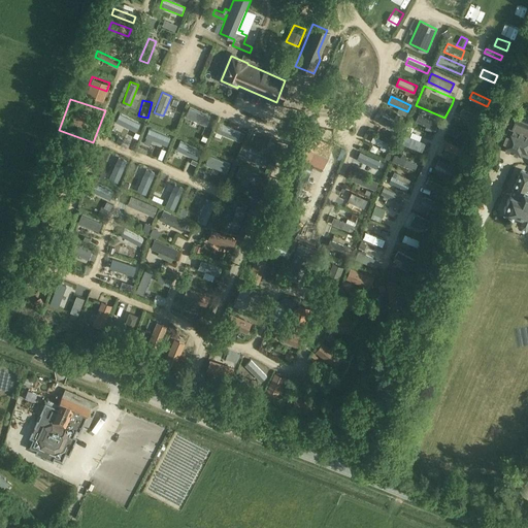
[(190,106),(187,116),(208,124),(211,114),(190,106)]
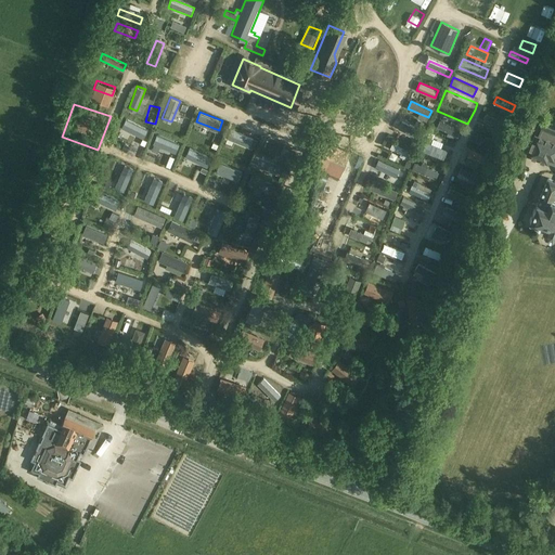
[(507,120),(486,112),(482,119),(503,128),(507,120)]
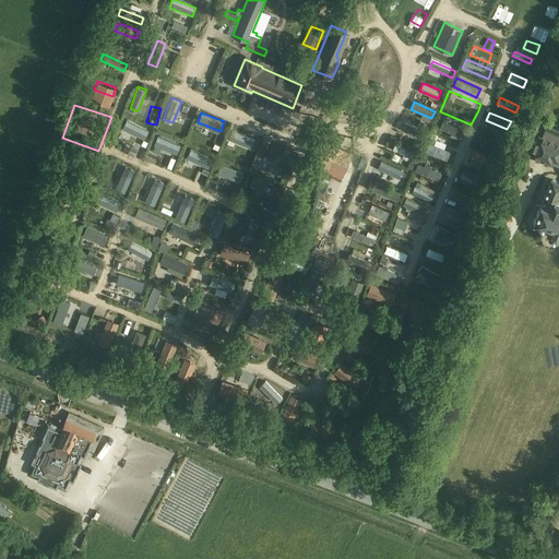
[(464,128),(442,118),(439,126),(461,135),(464,128)]
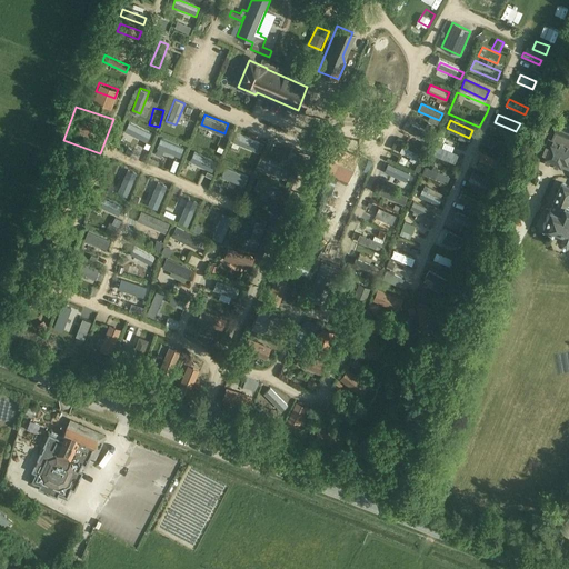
[(129,121),(125,131),(147,141),(151,131),(129,121)]
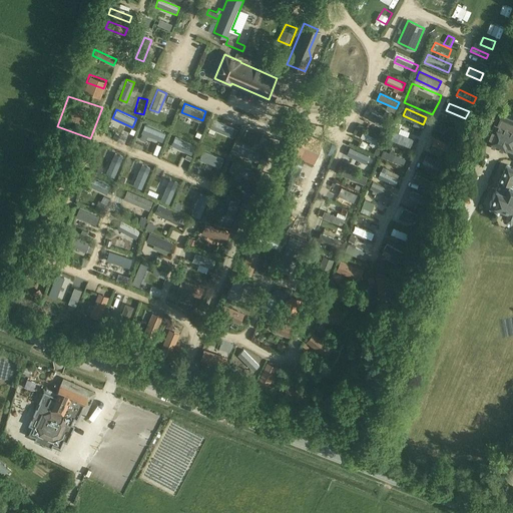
[(512,114),(501,110),(499,114),(495,124),(495,123),(487,142),(506,150),(510,152),(512,149),(512,146),(512,114)]
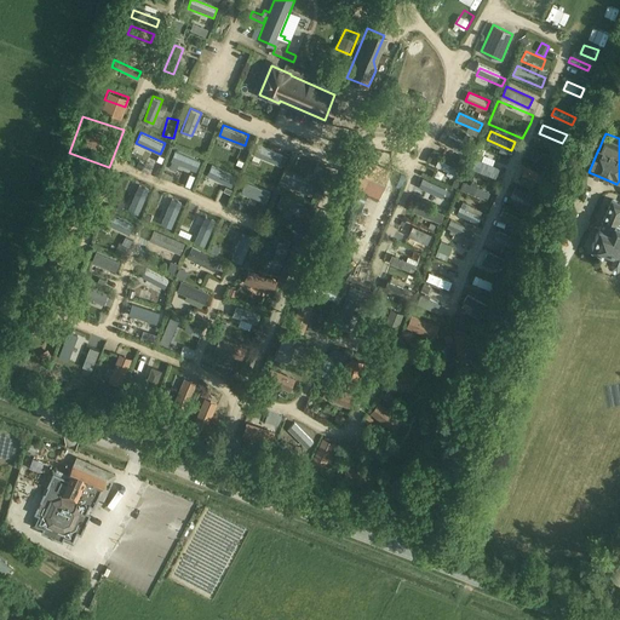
[(448,137),(445,144),(465,154),(469,147),(448,137)]
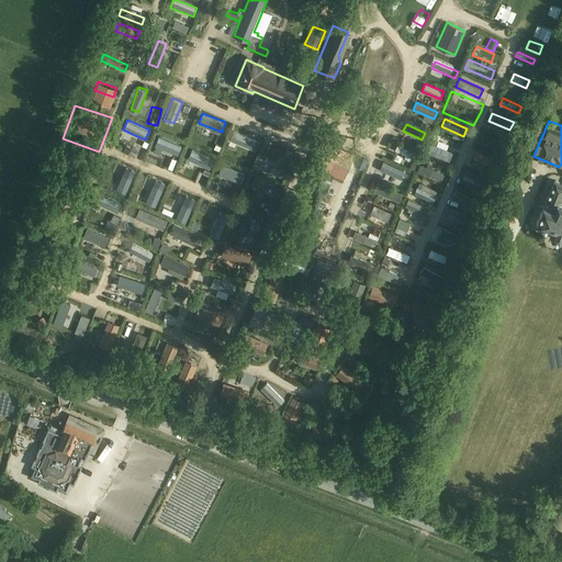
[(194,142),(201,144),(205,130),(199,127),(194,142)]
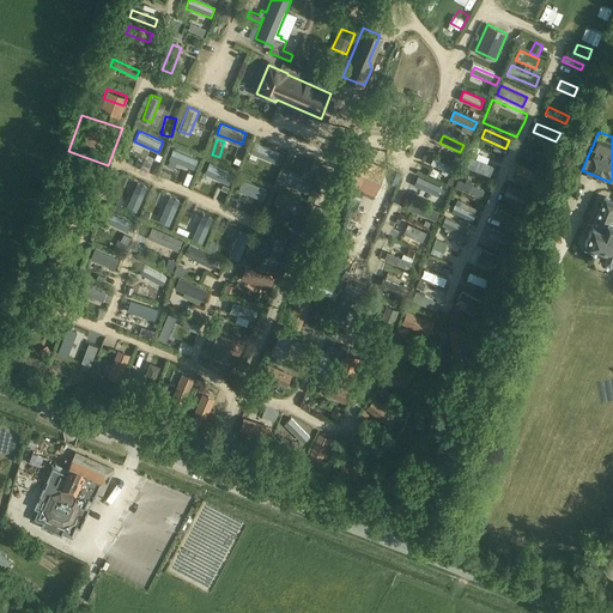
[(254,140),(250,152),(277,162),(281,151),(254,140)]
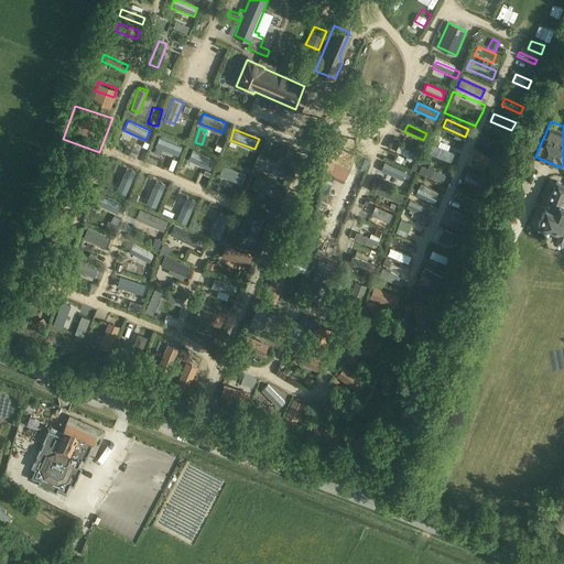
[(506,142),(484,132),(481,139),(502,149),(506,142)]
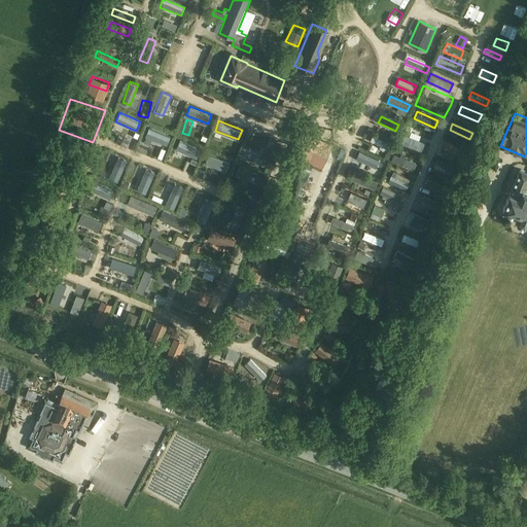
[(149,127),(145,137),(166,144),(169,134),(149,127)]
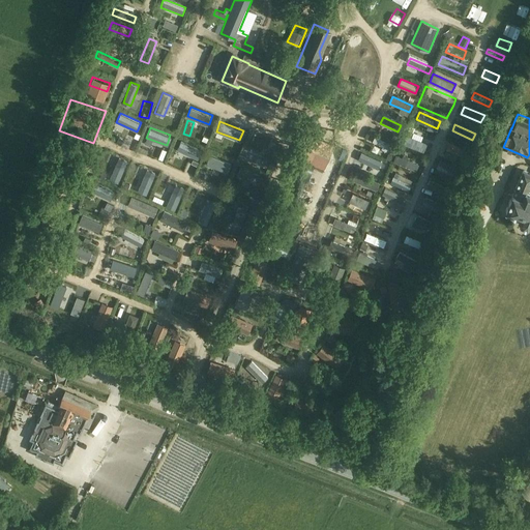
[(297,157),(325,169),(334,145),(307,134),(297,157)]
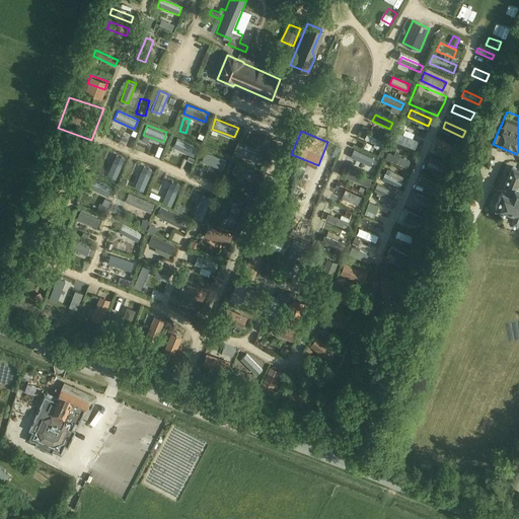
[(383,138),(367,131),(364,138),(380,145),(383,138)]
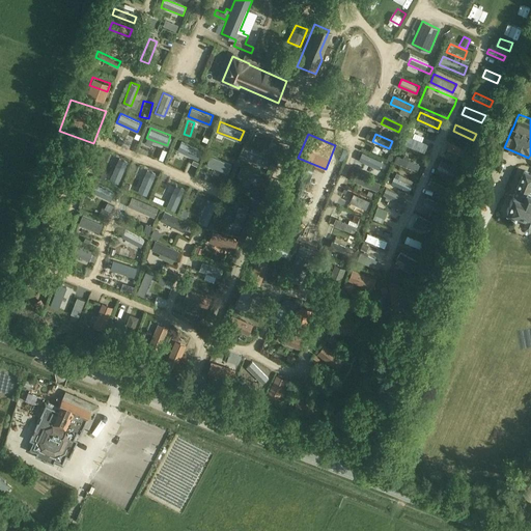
[(423,150),(426,143),(408,135),(404,142),(423,150)]
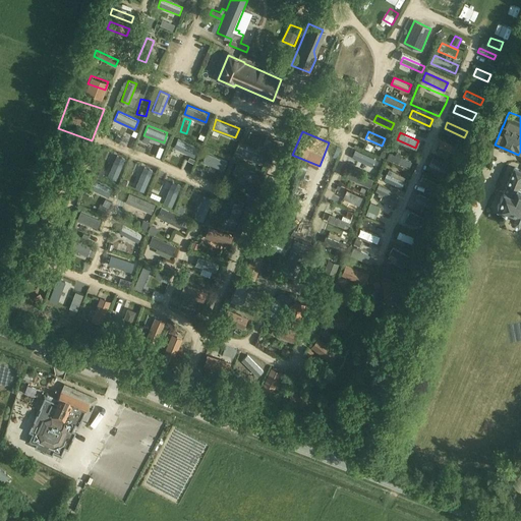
[(177,137),(174,147),(193,153),(196,143),(177,137)]
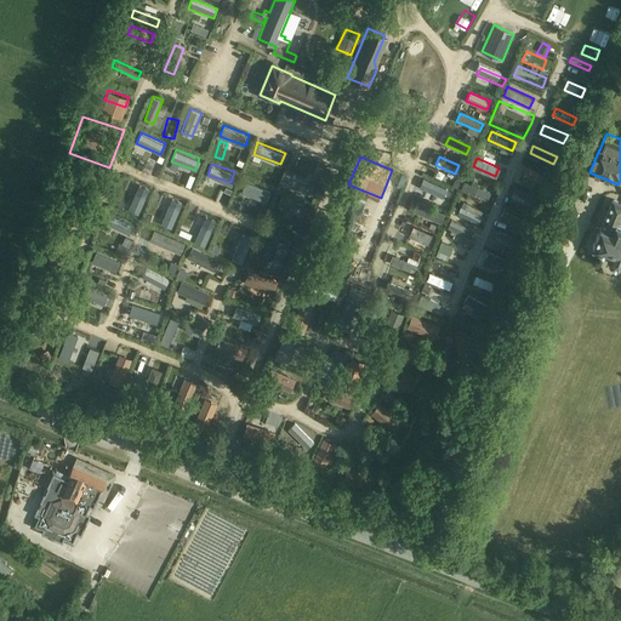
[(547,175),(525,165),(523,171),(545,181),(547,175)]
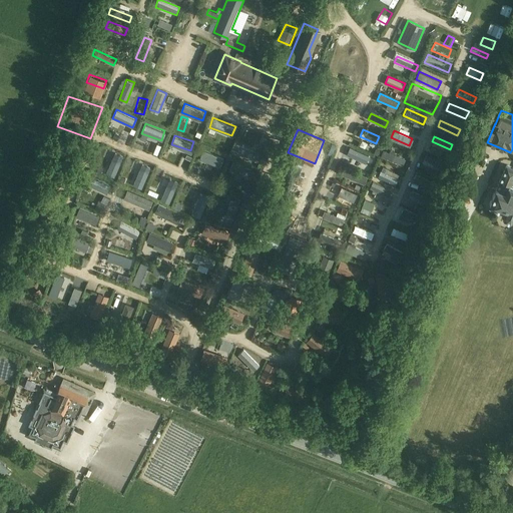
[(210,140),(208,146),(215,149),(217,143),(210,140)]
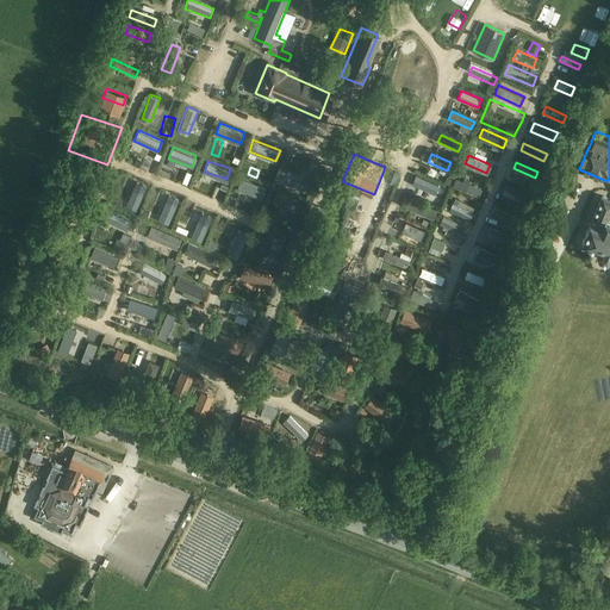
[(284,169),(279,180),(305,190),(309,179),(284,169)]
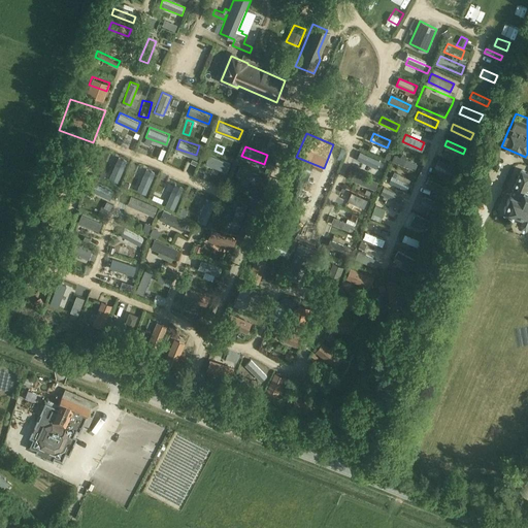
[(357,158),(376,167),(380,160),(360,151),(357,158)]
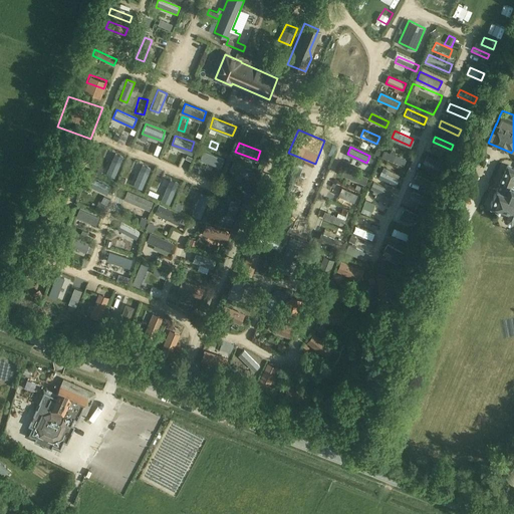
[(386,148),(382,155),(403,164),(406,157),(386,148)]
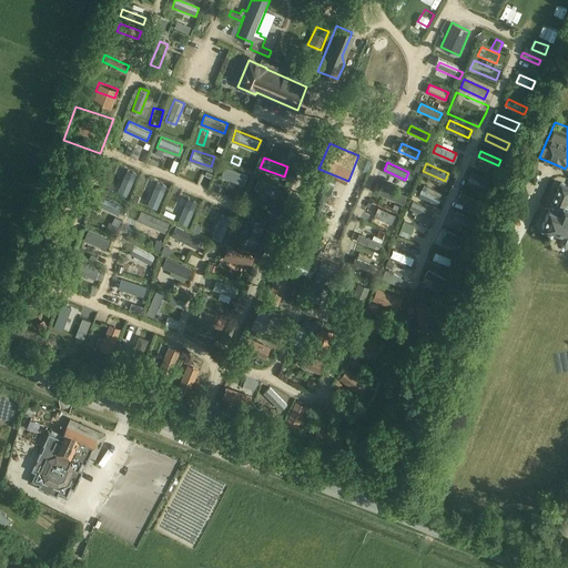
[(225,164),(221,175),(244,183),(247,173),(225,164)]
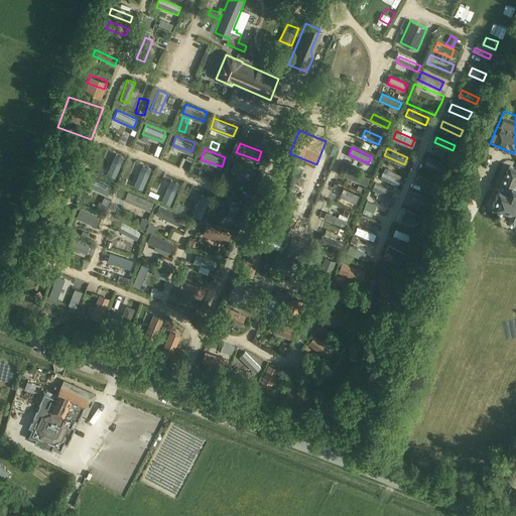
[(106,172),(115,176),(124,156),(115,151),(106,172)]
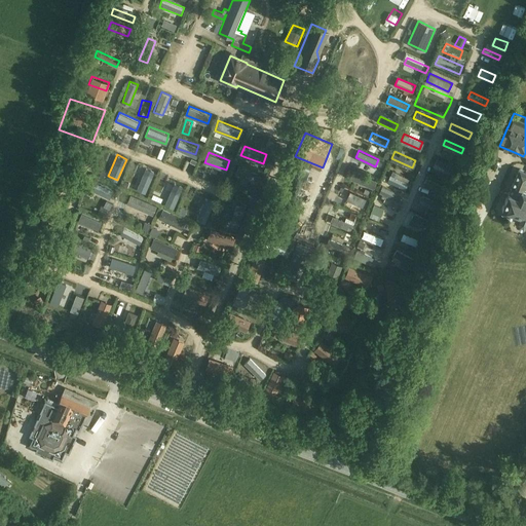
[(455,166),(436,157),(433,164),(452,174),(455,166)]
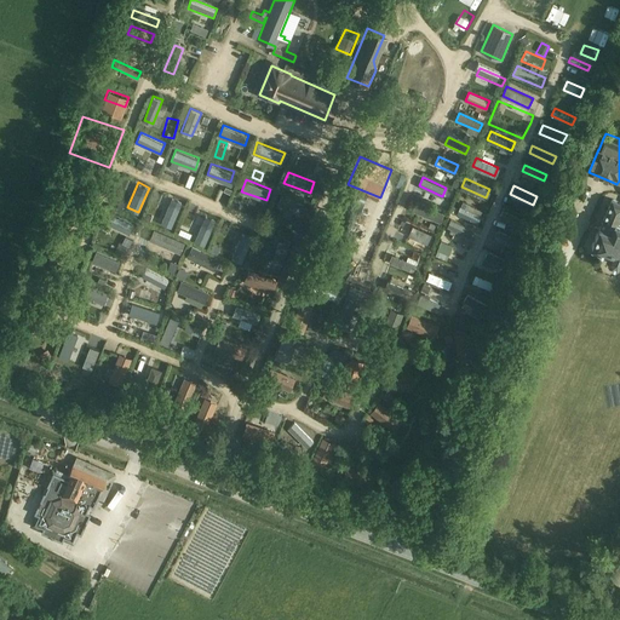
[(282,195),(277,205),(303,214),(306,204),(282,195)]
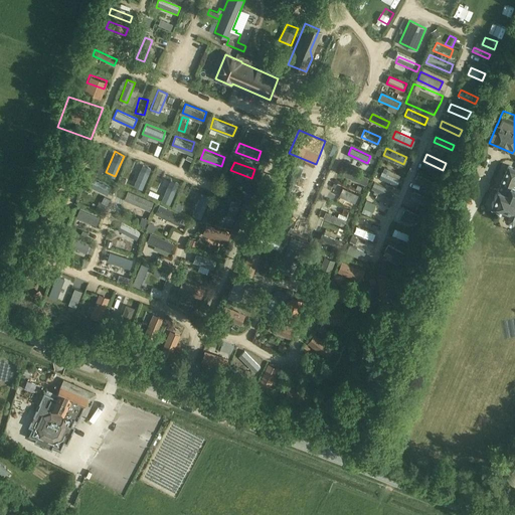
[(143,163),(134,185),(141,188),(151,167),(143,163)]
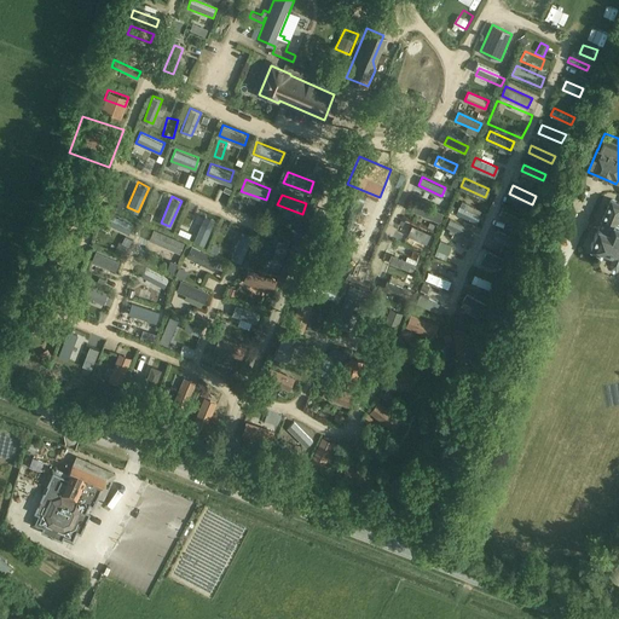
[(81,202),(71,200),(64,226),(73,229),(81,202)]
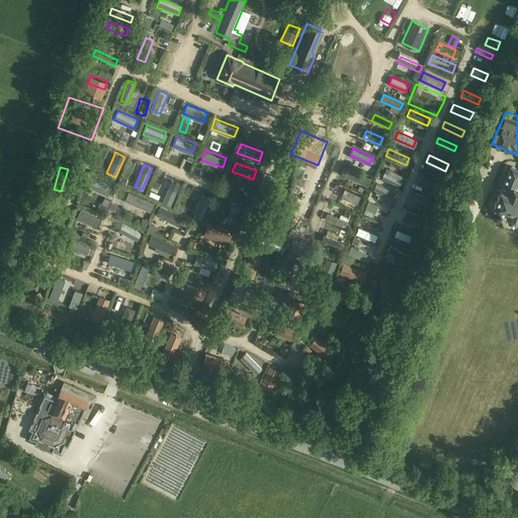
[(343,174),(366,184),(369,178),(346,168),(343,174)]
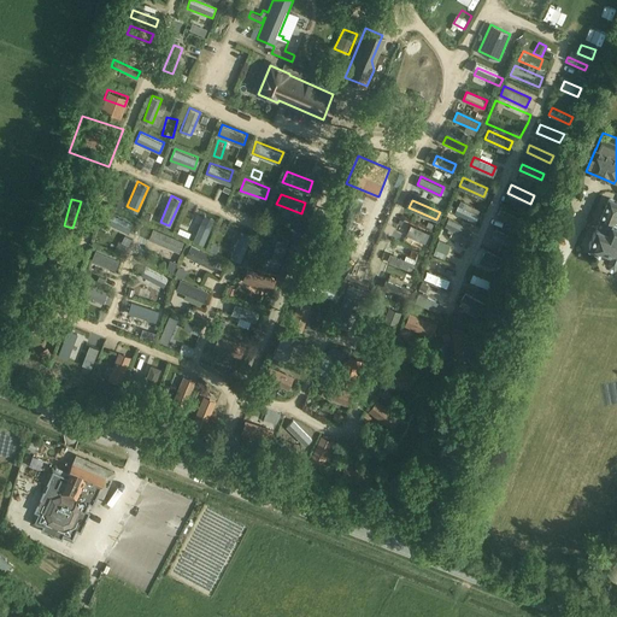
[(616,223),(613,223),(616,212),(616,203),(609,200),(597,229),(595,229),(589,244),(605,251),(604,253),(606,259),(613,263),(616,260),(616,223)]
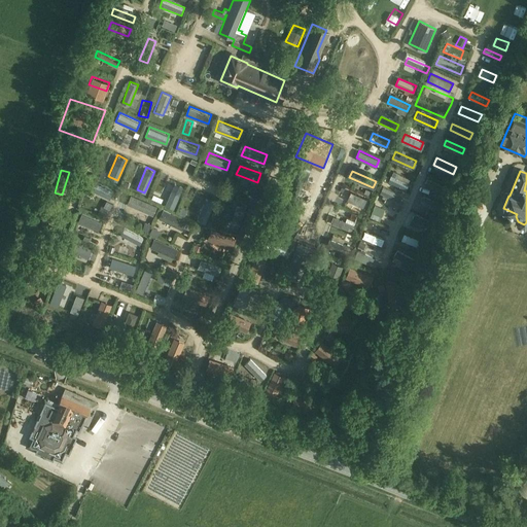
[(390,174),(387,181),(406,189),(409,182),(390,174)]
